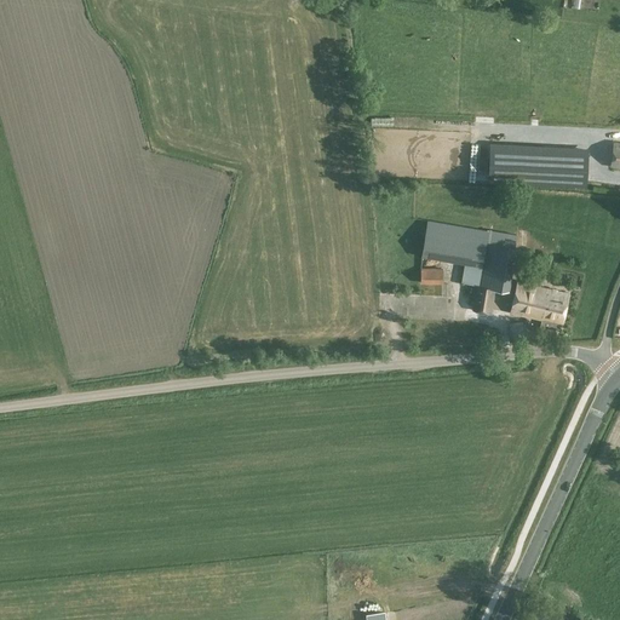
[(538,112),(539,97),(523,97),(522,112),(538,112)]
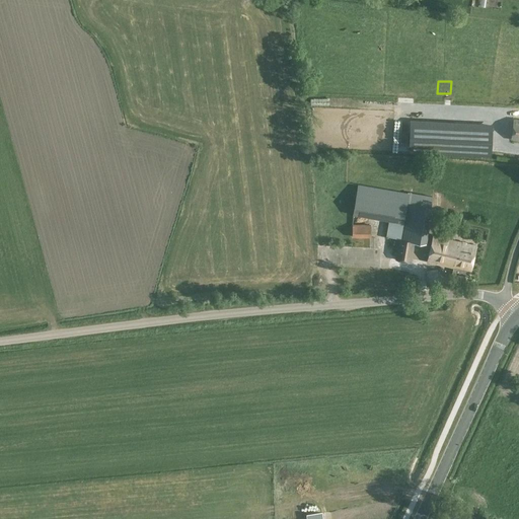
[(489,105),(489,102),(461,98),(459,113),(507,119),(508,108),(489,105)]
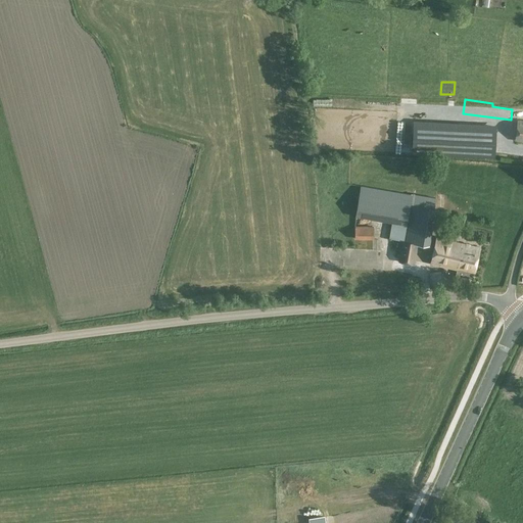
[(414,123),(412,151),(493,155),(494,127),(414,123)]
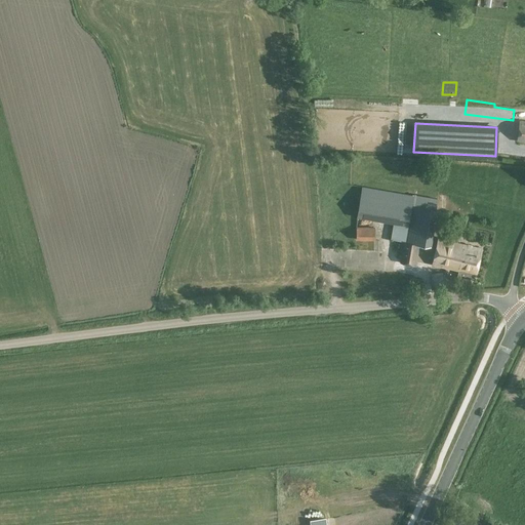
[(394,223),(409,226),(412,206),(413,195),(362,187),(357,216),(394,223)]
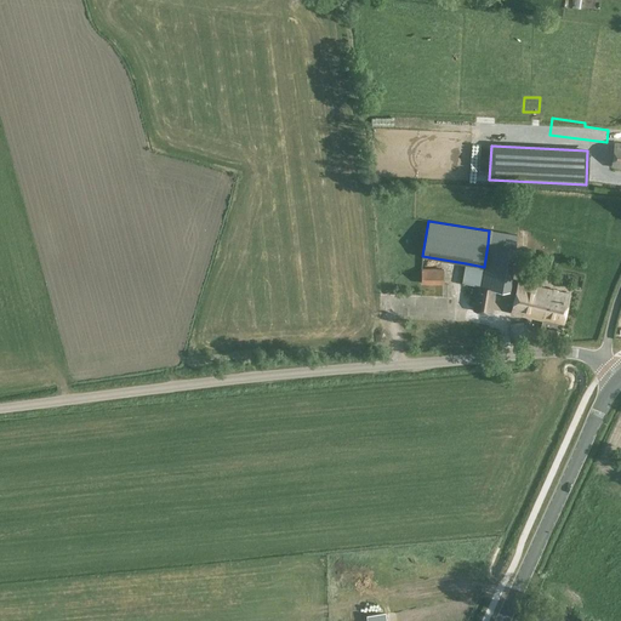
[(489,231),(488,244),(517,249),(519,235),(489,231)]
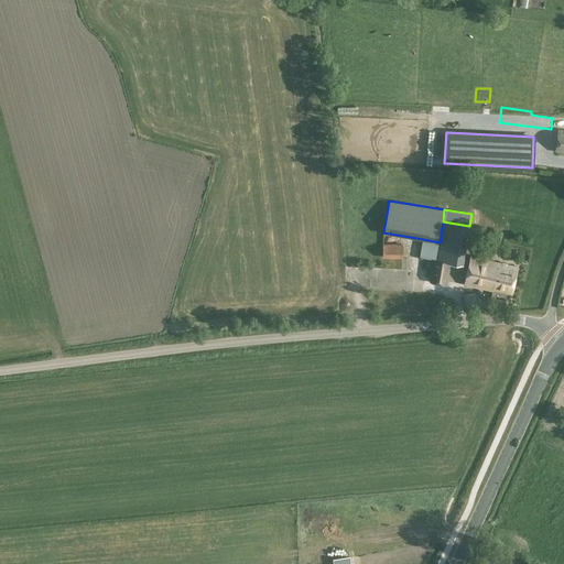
[(440,242),(437,251),(448,253),(447,262),(451,262),(463,264),(469,226),(443,221),(440,242)]
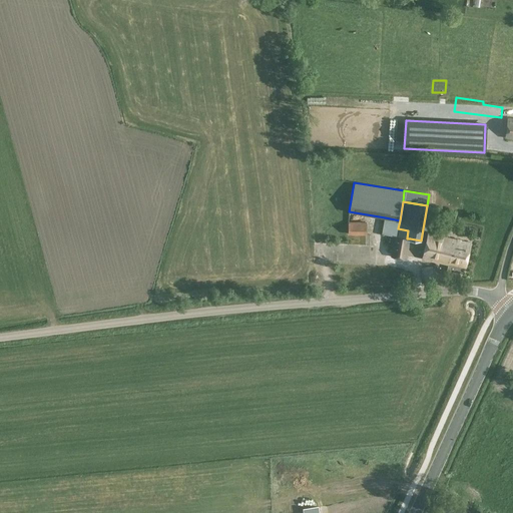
[(400,220),(385,217),(382,233),(395,236),(397,236),(398,228),(400,220)]
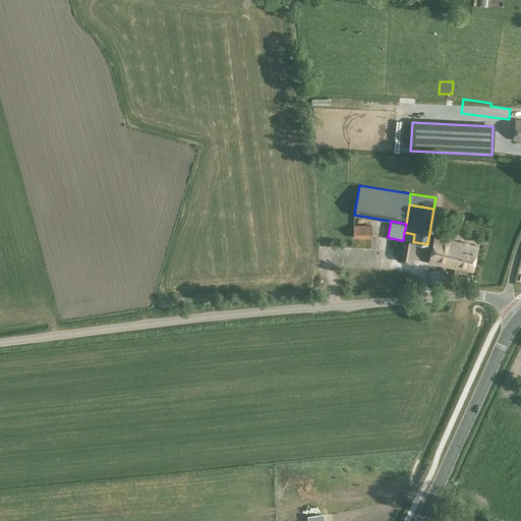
[(455,226),(448,224),(444,223),(442,230),(454,233),(455,226)]
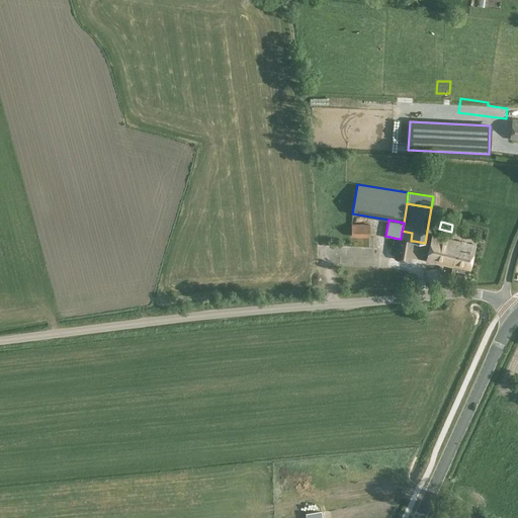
[(369,224),(351,224),(351,237),(369,237),(369,224)]
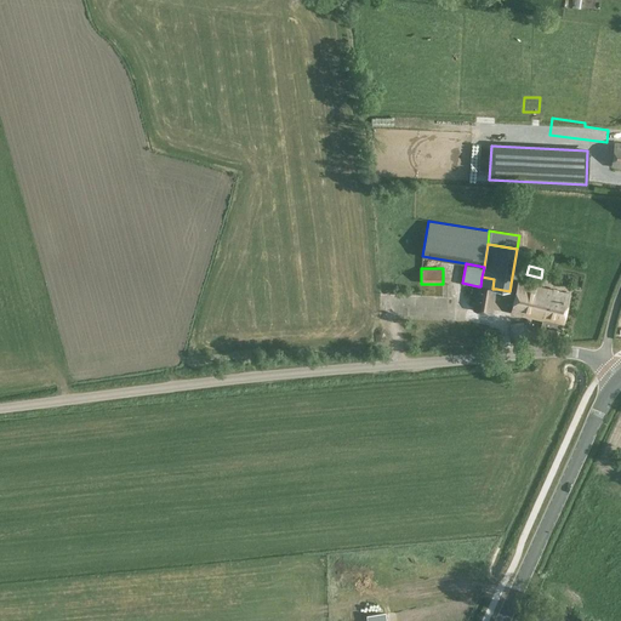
[(478,286),(473,311),(491,313),(496,289),(493,289),(494,279),(482,277),(480,286),(478,286)]
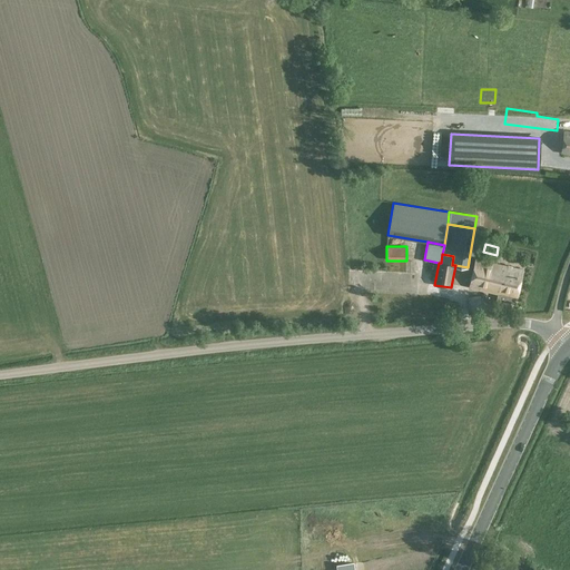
[(494,307),(509,311),(512,296),(516,297),(522,269),(475,259),(470,286),(498,293),(494,307)]
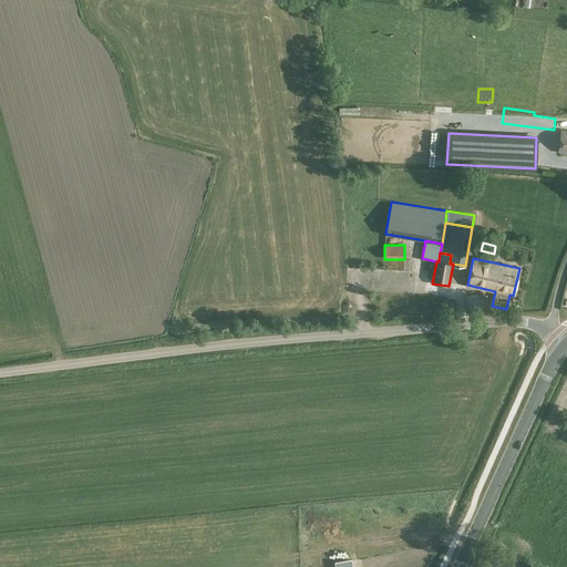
[(464,299),(470,310),(478,306),(473,295),(464,299)]
